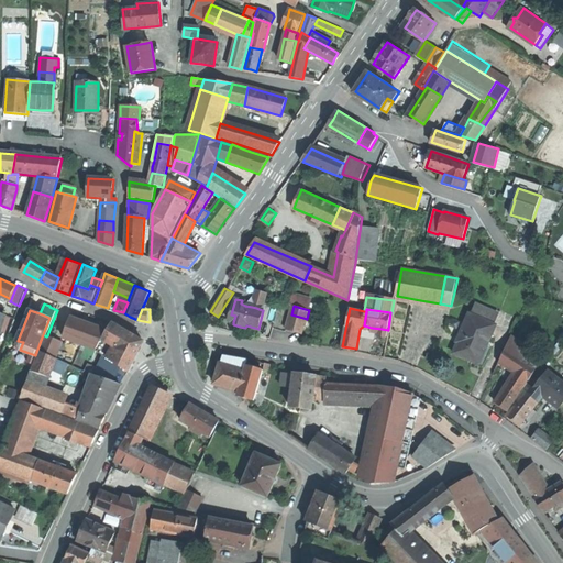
[(465,359),(478,364),(496,326),(470,313),(456,341),(459,341),(453,353),(465,359)]
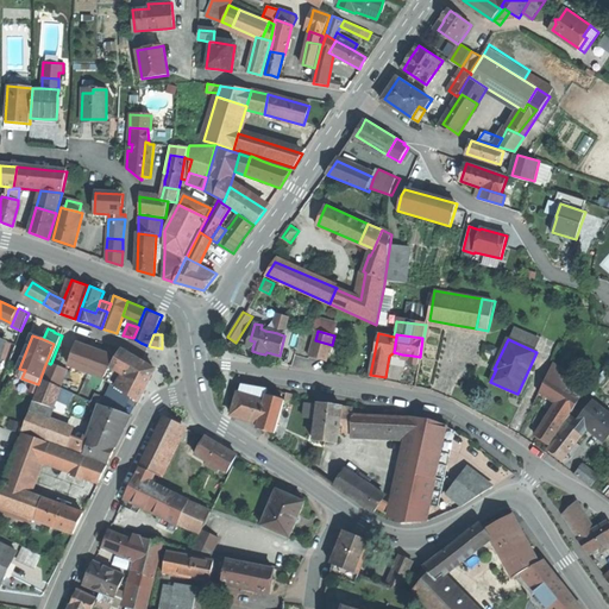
[(327,362),(332,345),(315,340),(309,356),(327,362)]
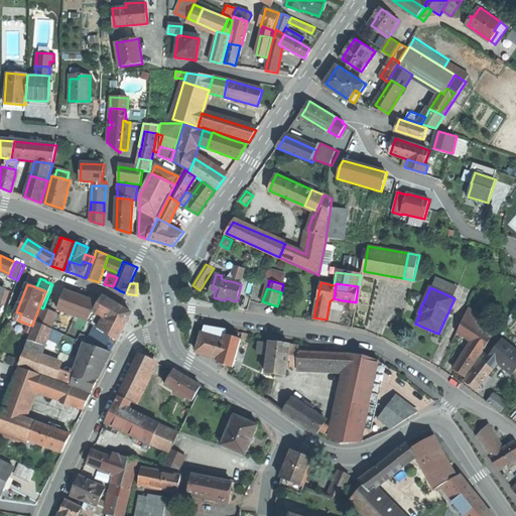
[(76,315),(89,320),(94,312),(96,310),(100,302),(66,290),(59,309),(76,315)]
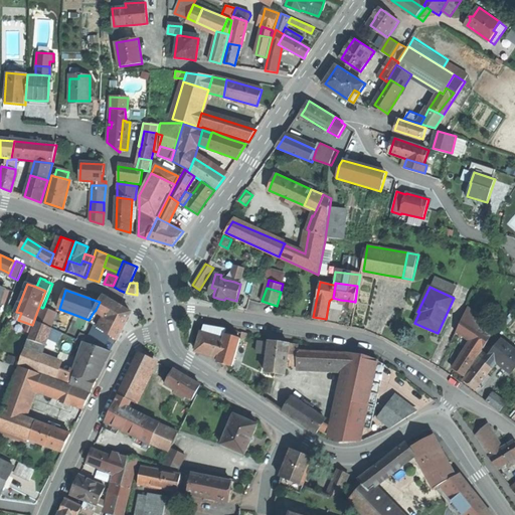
[(100,326),(119,339),(126,325),(133,312),(105,295),(100,302),(96,310),(106,316),(102,323),(100,326)]
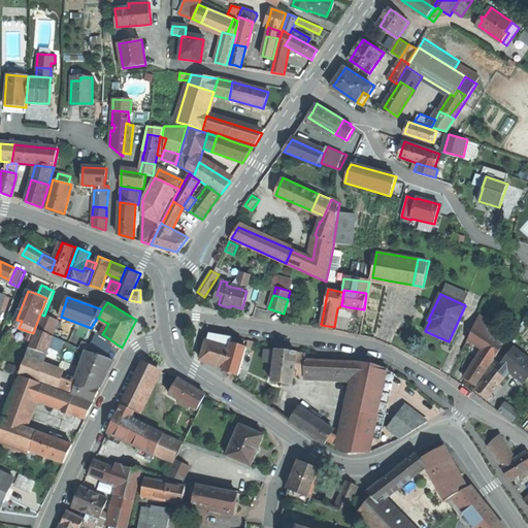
[(38,328),(38,329),(53,335),(59,321),(44,315),(43,316),(38,328)]
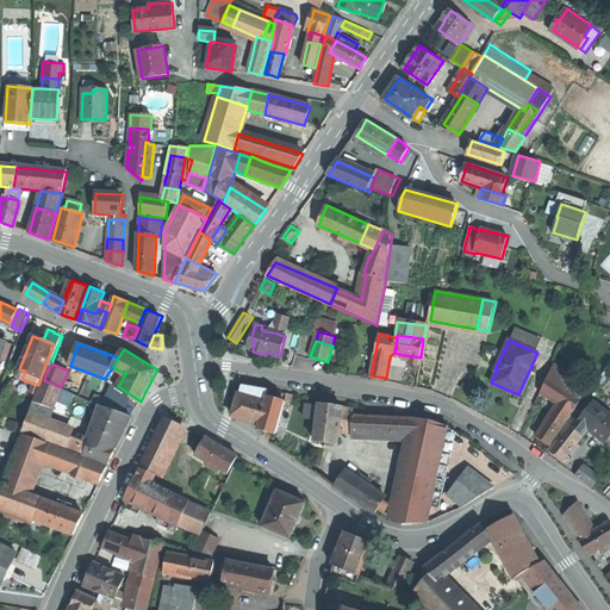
[(554,363),(548,375),(582,398),(590,387),(554,363)]
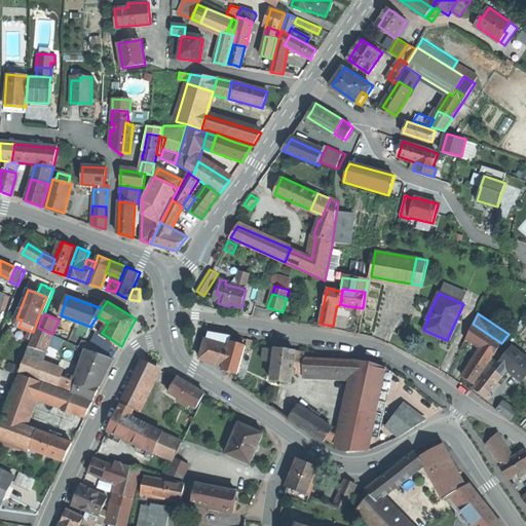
[(90,327),(96,330),(98,326),(101,322),(96,318),(90,327)]
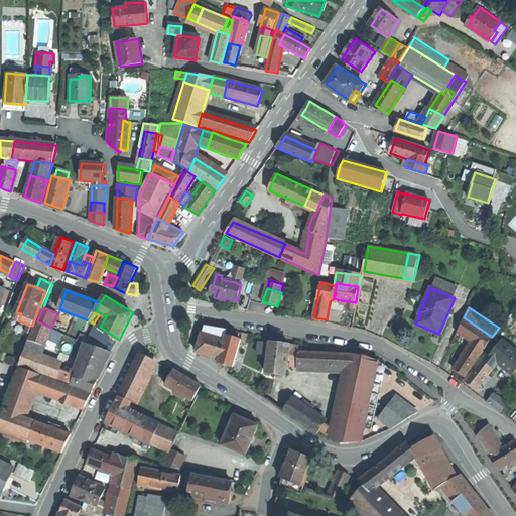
[(458,331),(474,341),(485,349),(493,338),(492,337),(464,317),(458,331)]
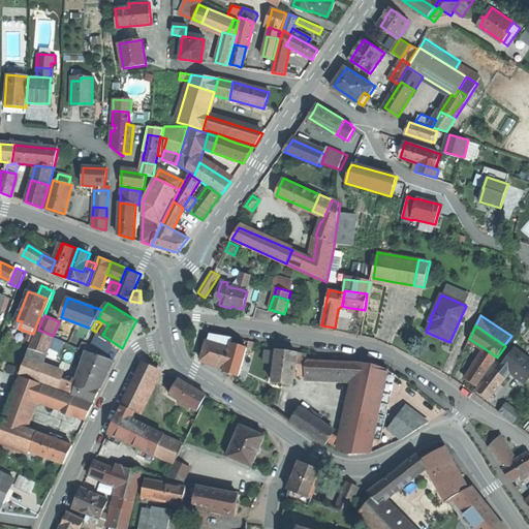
[(31,348),(45,353),(53,336),(38,330),(31,348)]
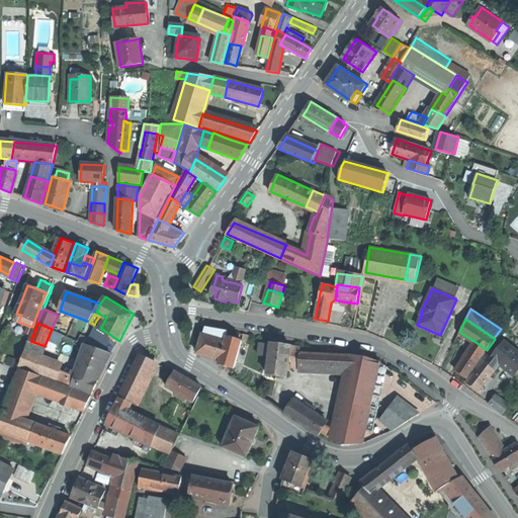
[(207,328),(205,335),(221,339),(222,334),(227,336),(229,332),(207,328)]
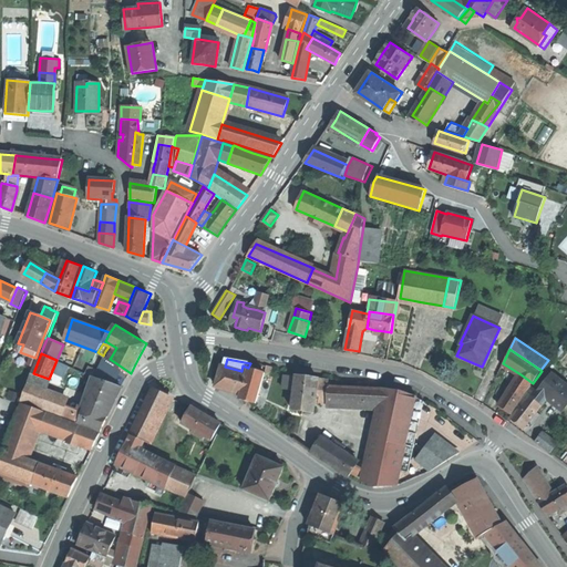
[(223,366),(216,387),(229,391),(241,394),(243,394),(248,373),(247,373),(241,371),(225,367),(223,366)]
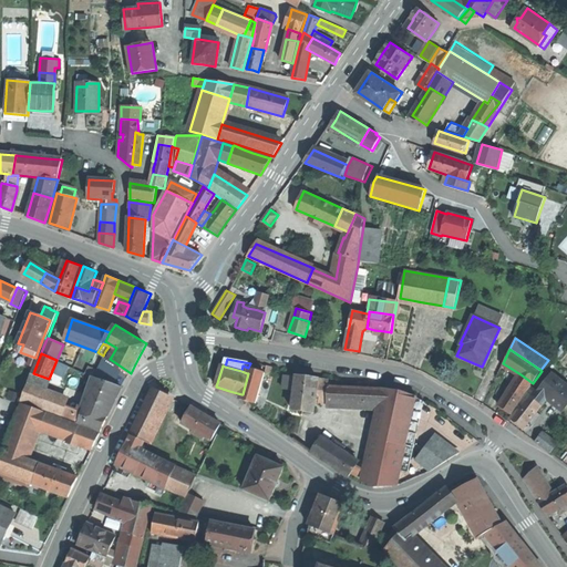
[(526,391),(527,393),(543,404),(546,399),(548,397),(565,409),(566,404),(566,383),(545,367),(542,371),(533,383),(526,391)]
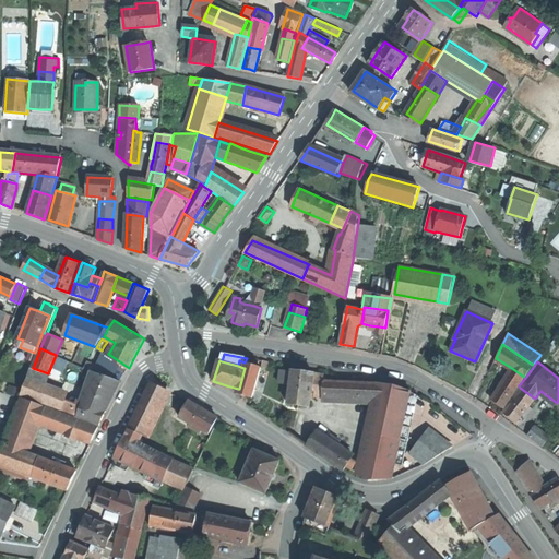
[(245,363),(244,368),(245,368),(239,389),(238,389),(236,393),(252,397),(262,368),(245,363)]
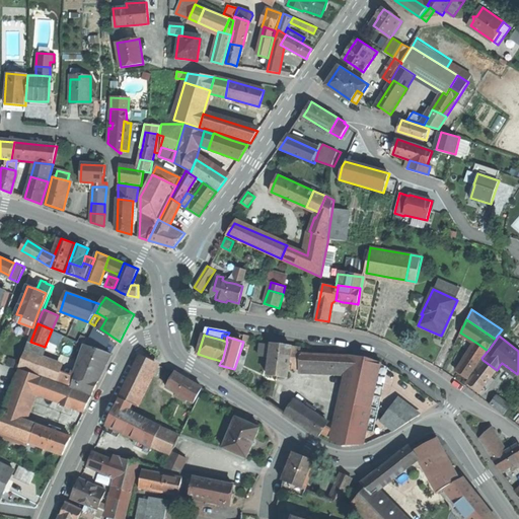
[(476,343),(468,354),(478,361),(482,358),(488,351),(476,343)]
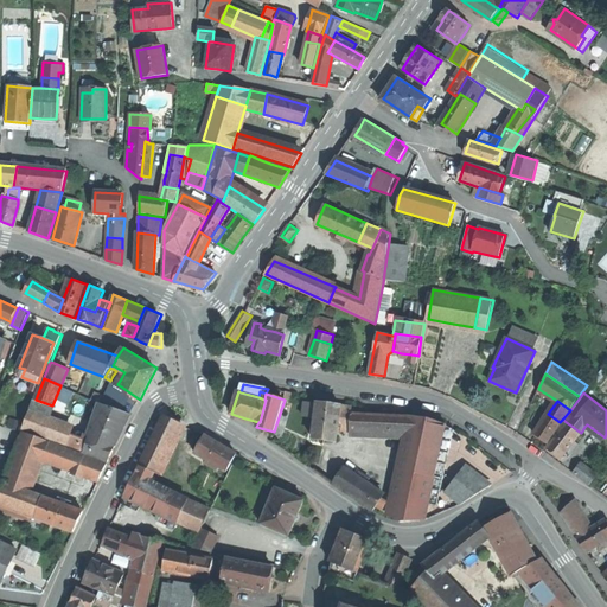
[(304,416),(315,419),(318,403),(306,402),(304,416)]
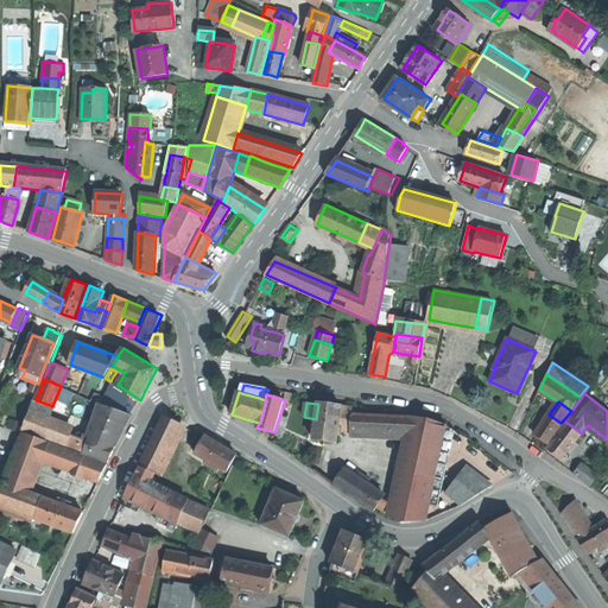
[(92,428),(121,438),(127,428),(133,415),(125,411),(100,404),(92,428)]
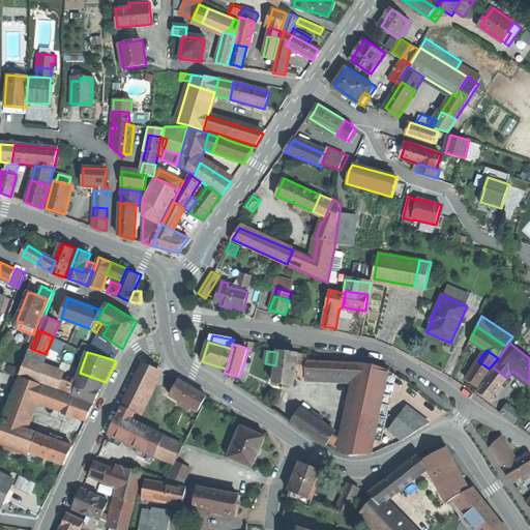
[(294,386),(295,376),(298,355),(277,352),(275,365),(273,383),(294,386)]
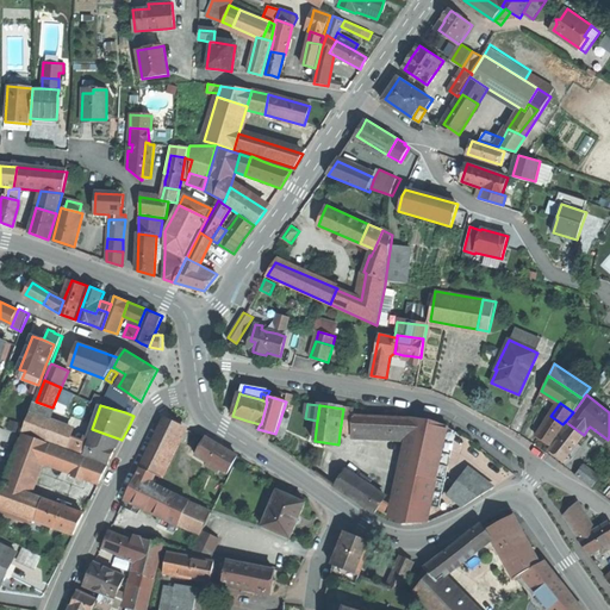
[(340,433),(352,434),(353,416),(354,410),(343,409),(340,433)]
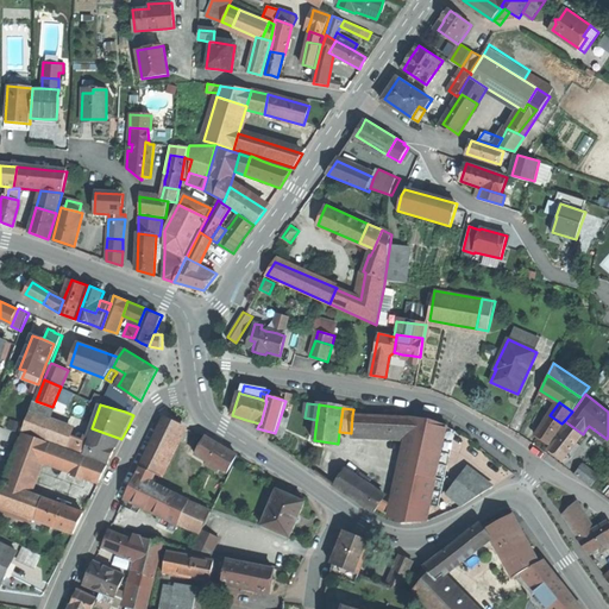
[(24,431),(55,441),(61,426),(61,425),(30,414),(24,431)]
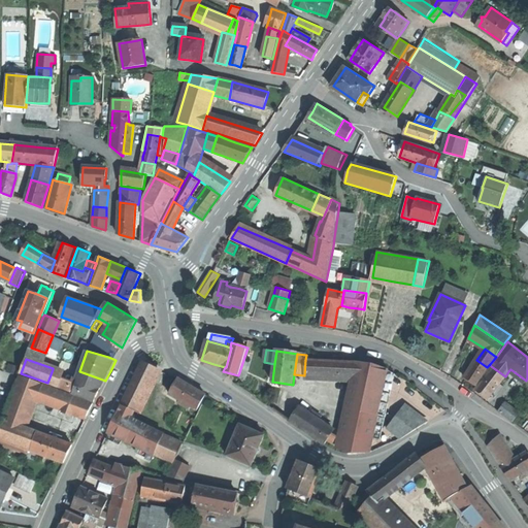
[(304,375),(351,377),(352,362),(311,360),(305,360),(304,375)]
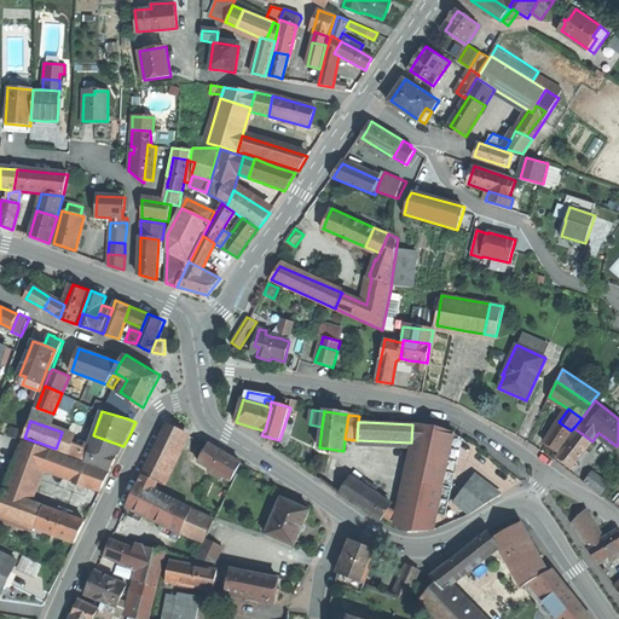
[(551,446),(559,451),(571,431),(559,422),(544,443),(551,446)]
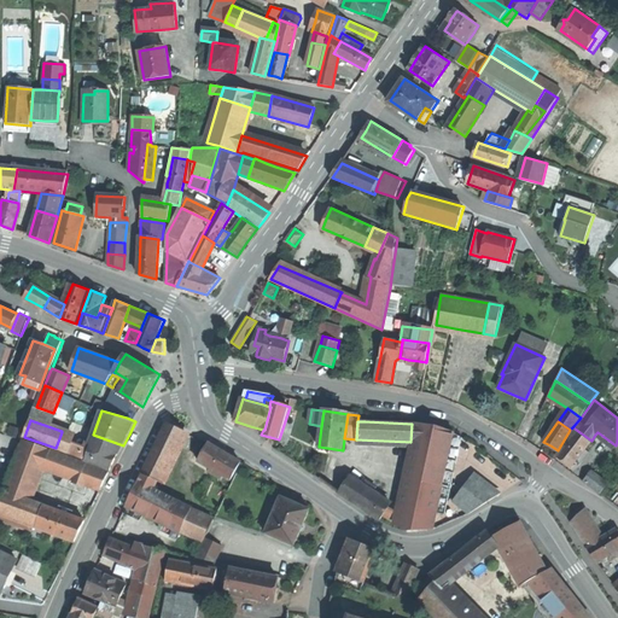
[(144,513),(144,512),(164,522),(163,524),(180,532),(203,542),(205,538),(215,519),(192,509),(192,508),(153,490),(181,431),(167,424),(127,506),(128,506),(144,513)]
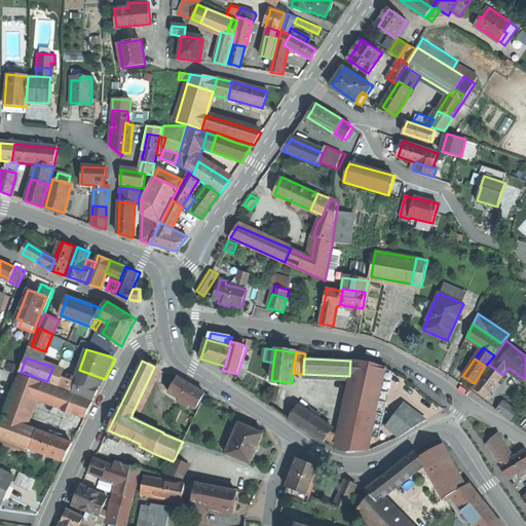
[(354,376),(352,384),(381,391),(386,369),(369,363),(359,362),(350,361),(349,376),(354,376)]
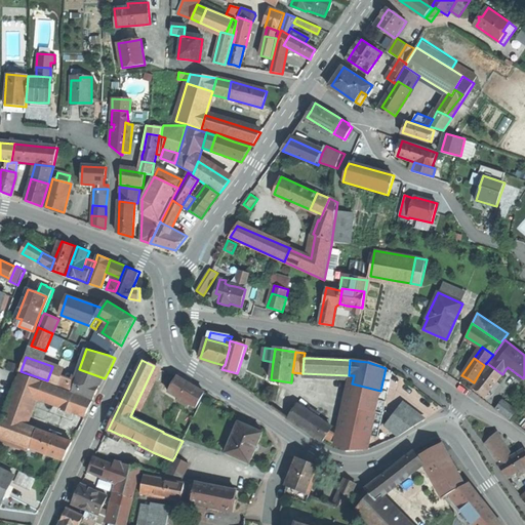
[(481,378),(473,388),(479,393),(484,397),(502,374),(488,364),(479,376),(481,378)]
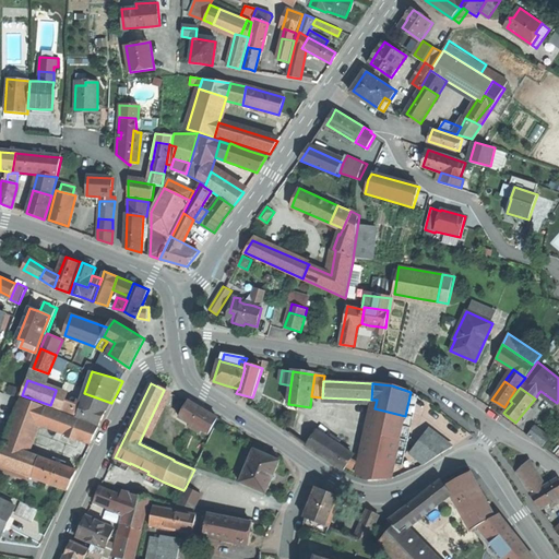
[(50,405),(63,411),(67,400),(69,396),(56,391),(50,405)]
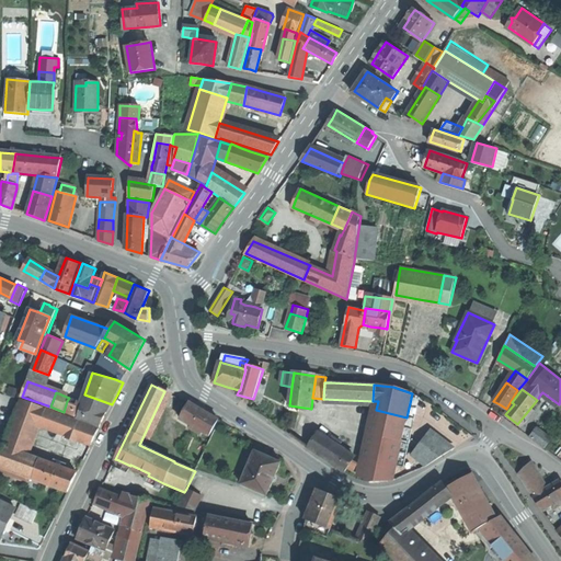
[(557,407),(559,404),(542,392),(540,395),(548,401),(557,407)]
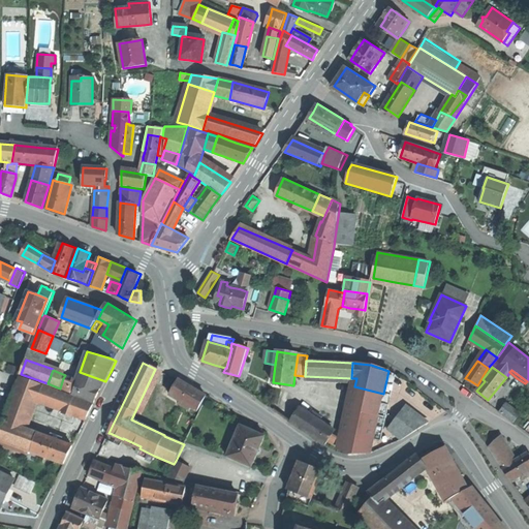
[(383,394),(379,414),(386,416),(396,374),(389,371),(383,394)]
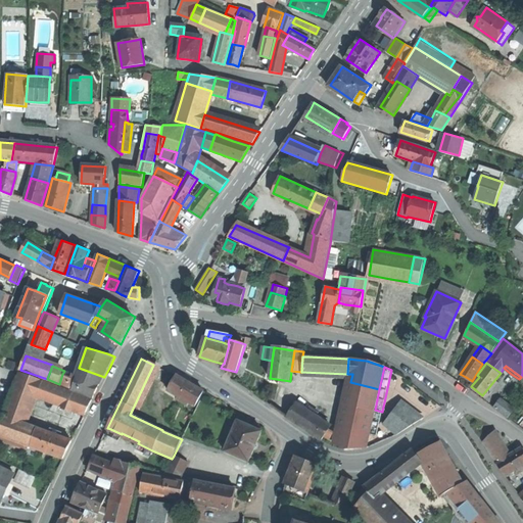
[(101,383),(104,377),(79,368),(76,374),(101,383)]
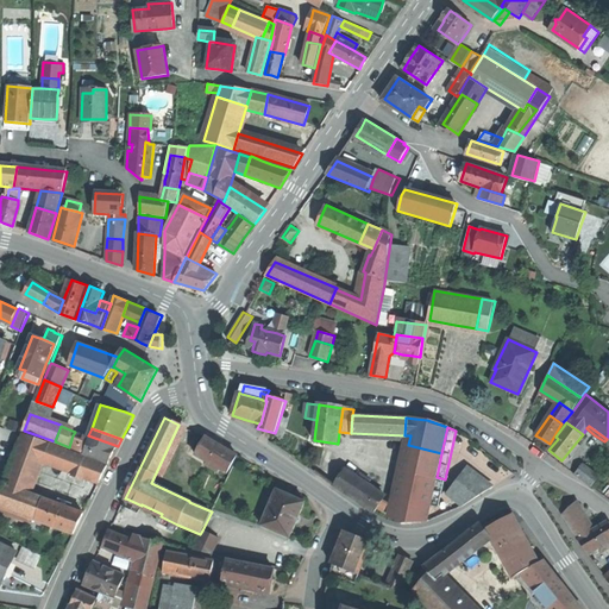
[(24,432),(6,483),(31,493),(43,459),(49,441),(24,432)]
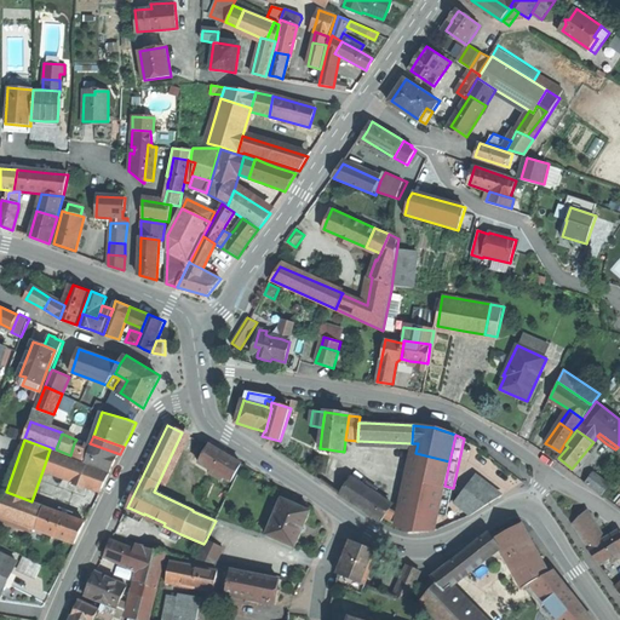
[(112,471),(120,454),(90,443),(87,442),(85,448),(81,459),(112,471)]
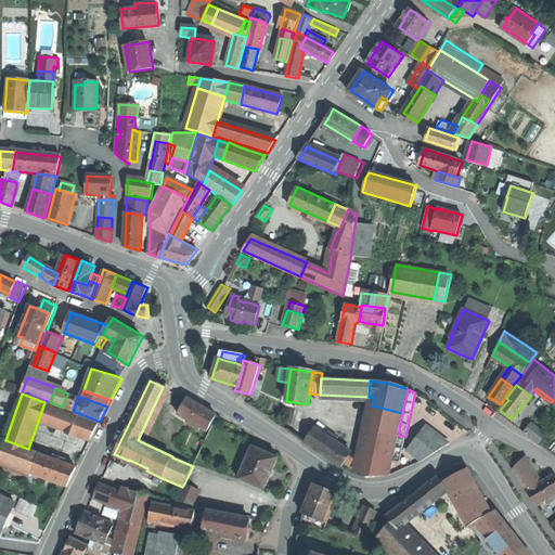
[(63,408),(73,411),(76,401),(66,397),(63,408)]
